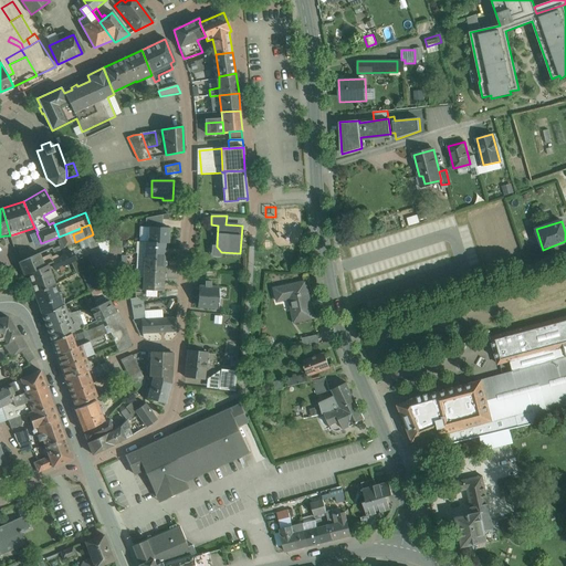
[(169,228),(148,227),(148,242),(166,243),(168,243),(169,228)]
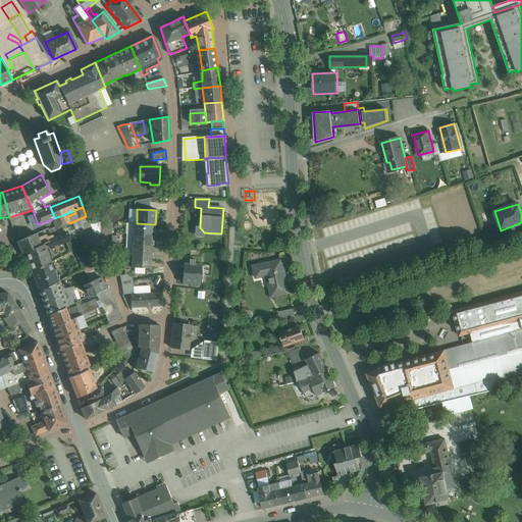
[(62,215),(54,218),(55,220),(53,221),(56,229),(59,228),(66,224),(62,215)]
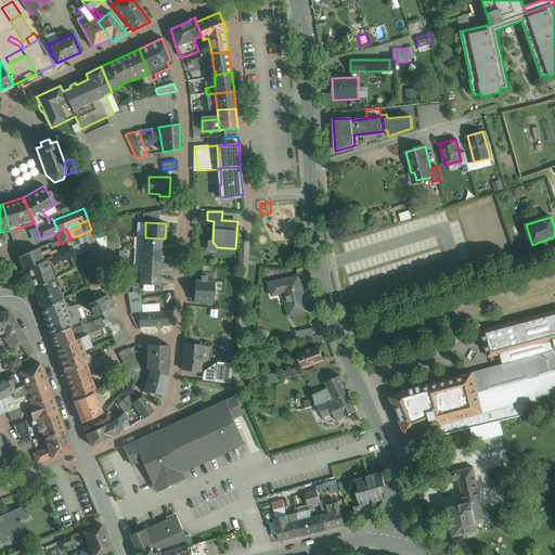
[(91,230),(84,233),(88,244),(97,241),(93,235),(91,230)]
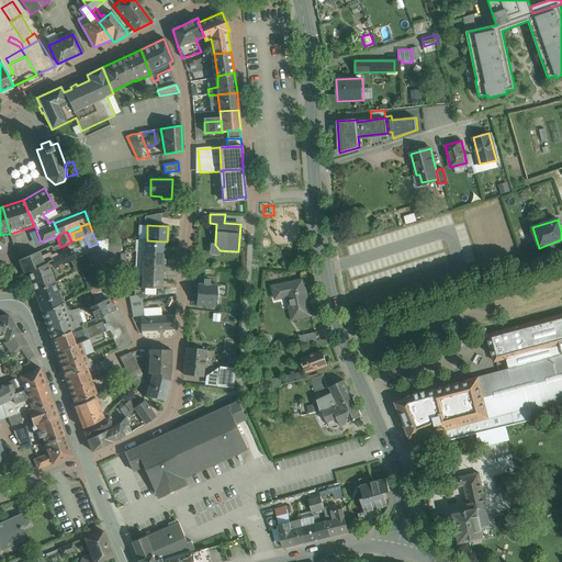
[(108,238),(94,238),(98,244),(100,250),(108,250),(108,238)]
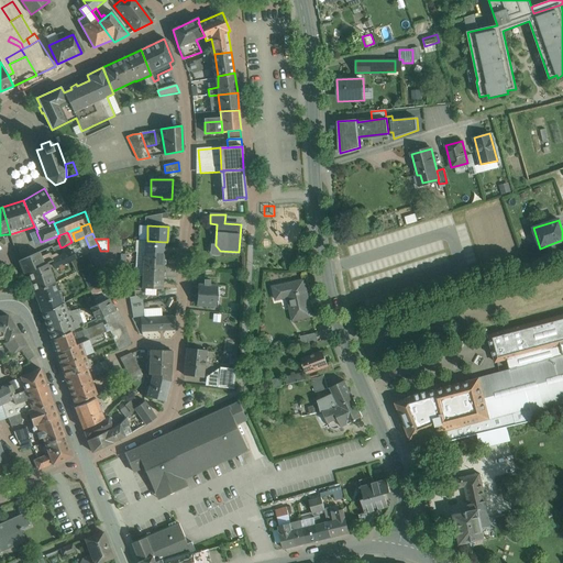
[(147,241),(144,241),(143,253),(164,254),(165,242),(147,241)]
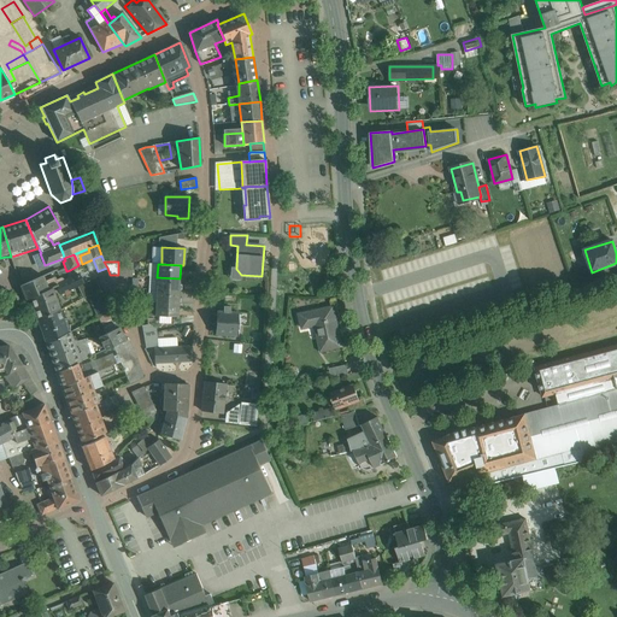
[(383,278),(391,277),(388,268),(381,270),(383,278)]
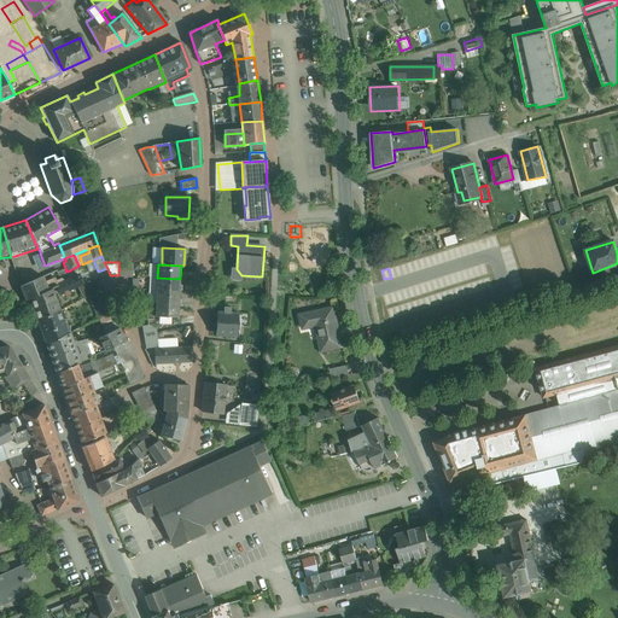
[(79,275),(63,283),(63,280),(62,279),(58,281),(57,283),(56,284),(53,279),(45,283),(42,277),(19,287),(25,301),(29,299),(52,290),(58,286),(62,295),(77,286),(83,284),(79,275)]
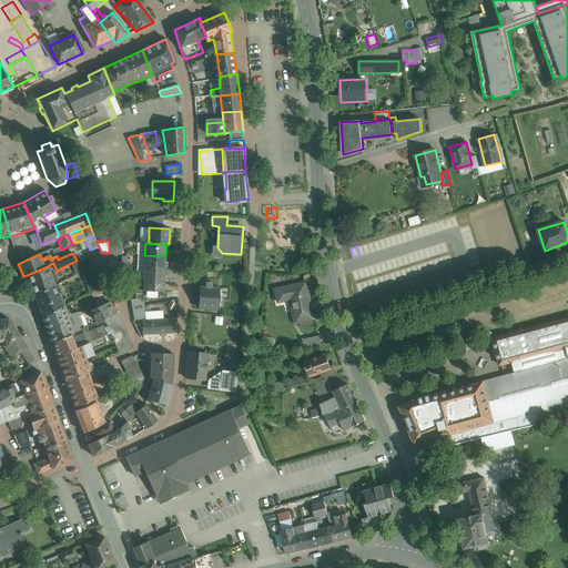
[(165,256),(144,255),(144,266),(165,267),(165,256)]
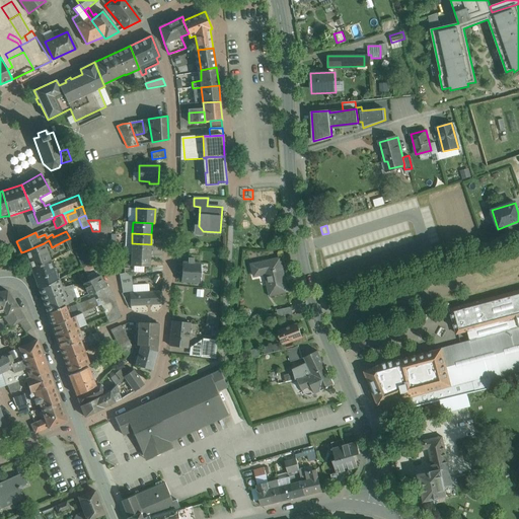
[(70,238),(65,240),(70,251),(74,249),(85,244),(80,234),(70,238)]
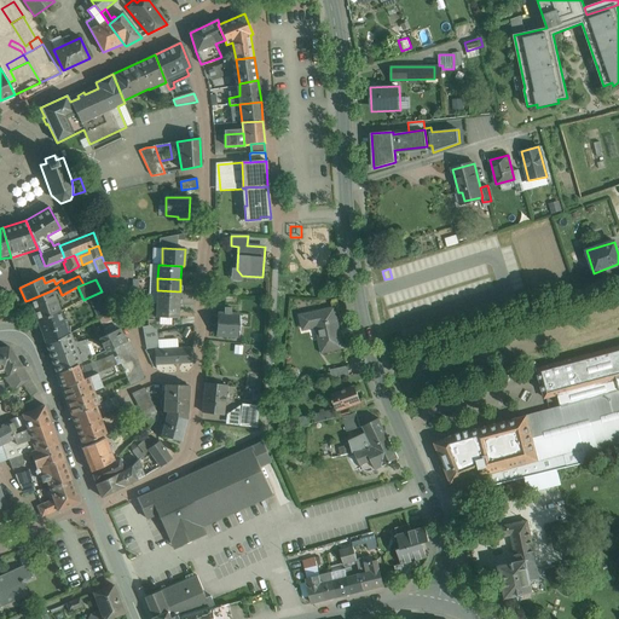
[(52,290),(29,300),(39,322),(61,312),(52,290)]
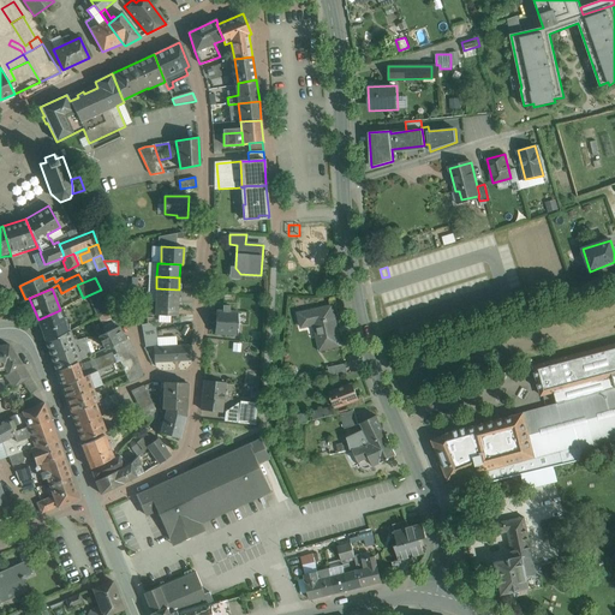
[(179,290),(156,288),(155,302),(178,303),(179,290)]
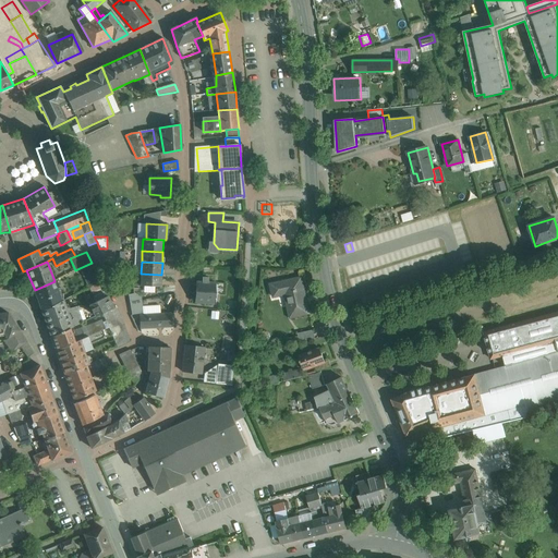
[(100,282),(92,263),(80,268),(89,288),(100,282)]
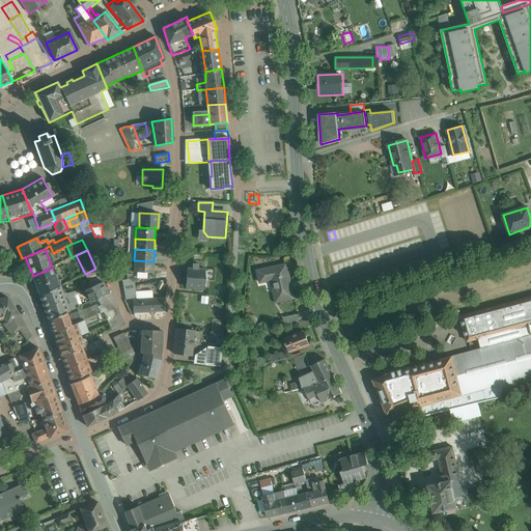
[(134,262),(129,262),(129,272),(134,272),(154,273),(154,261),(134,260),(134,262)]
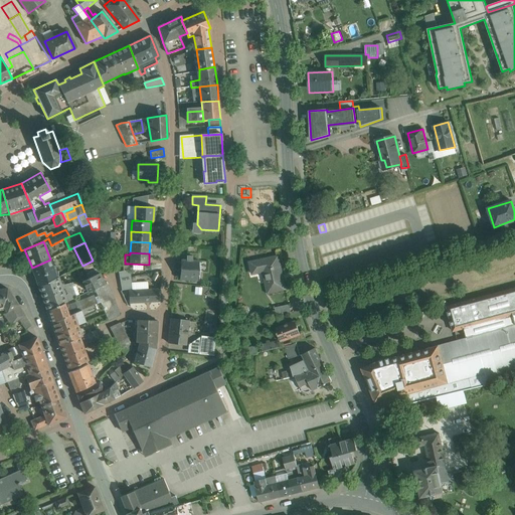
[(193,256),(187,255),(186,261),(181,260),(180,280),(197,281),(198,261),(192,261),(193,256)]
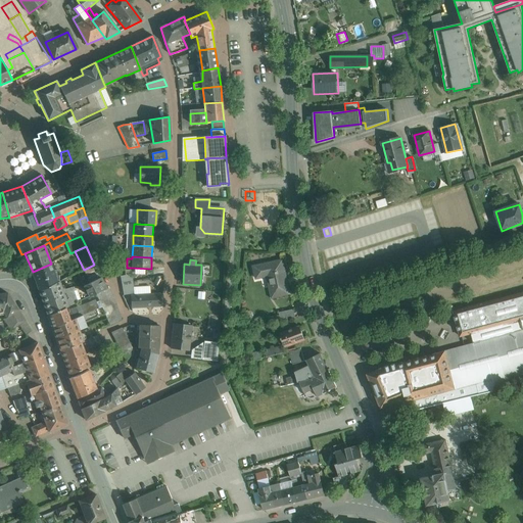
[(282,260),(253,267),(256,279),(267,276),(272,298),(290,294),(282,260)]
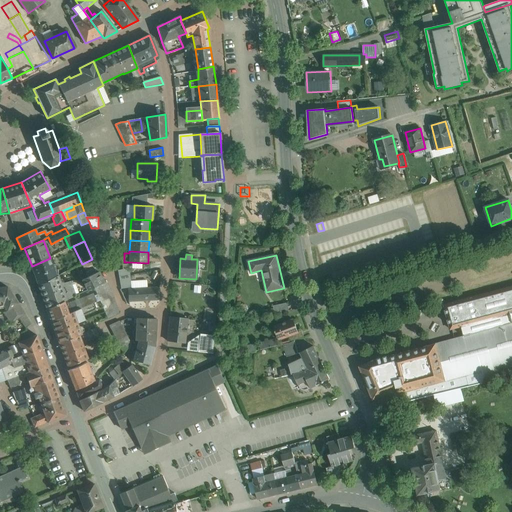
[(50,258),(32,266),(38,285),(57,276),(50,258)]
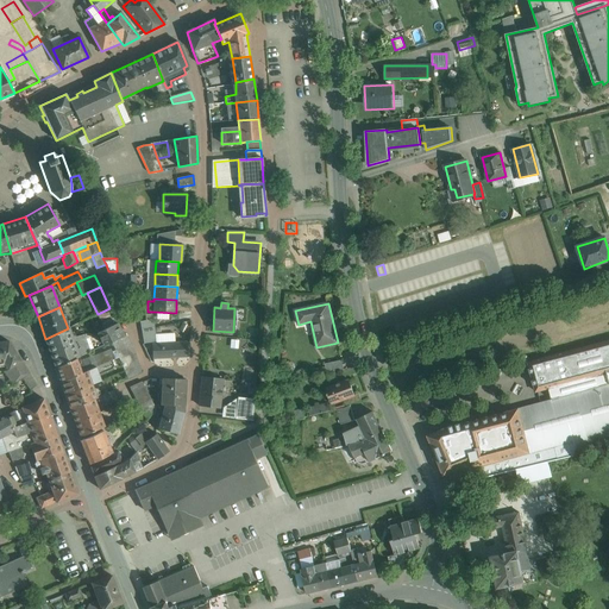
[(110,308),(98,314),(104,326),(115,321),(110,308)]
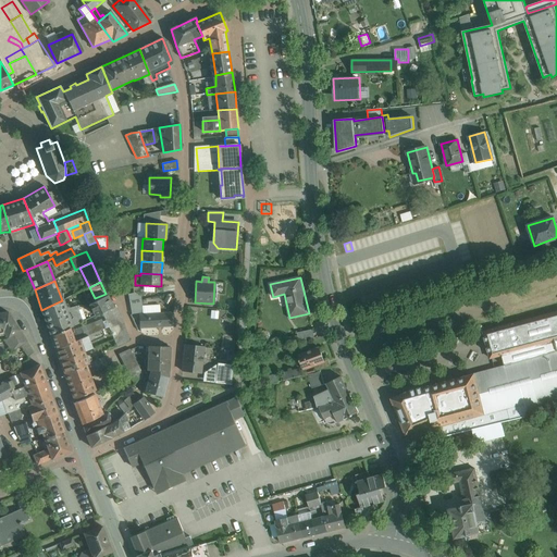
[(107,295),(89,305),(95,316),(102,312),(113,308),(107,295)]
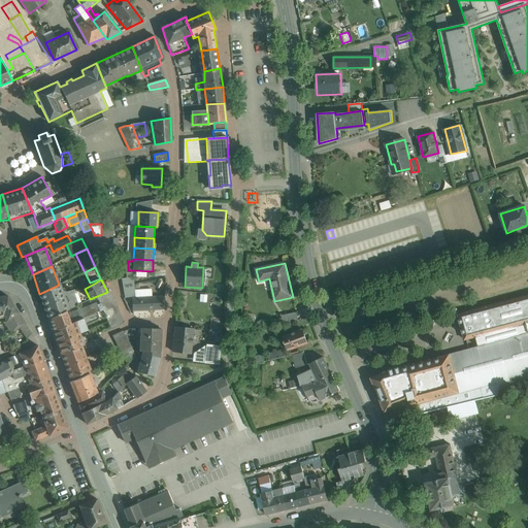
[(59,285),(39,294),(48,319),(66,310),(78,305),(72,290),(63,293),(60,284),(59,285)]
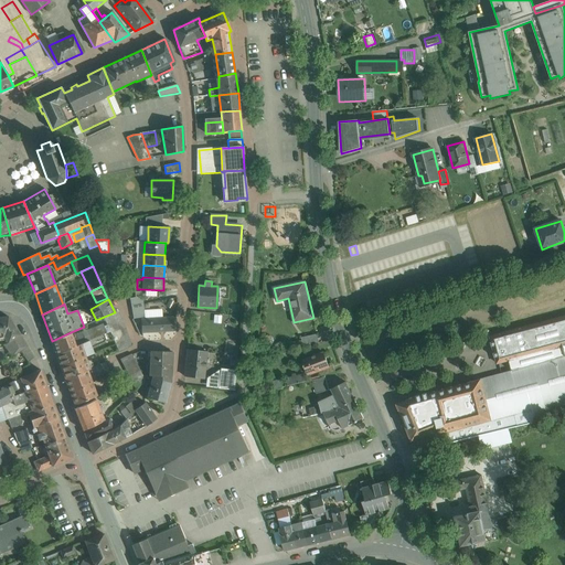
[(144,304),(131,306),(134,319),(145,317),(146,317),(145,310),(144,304)]
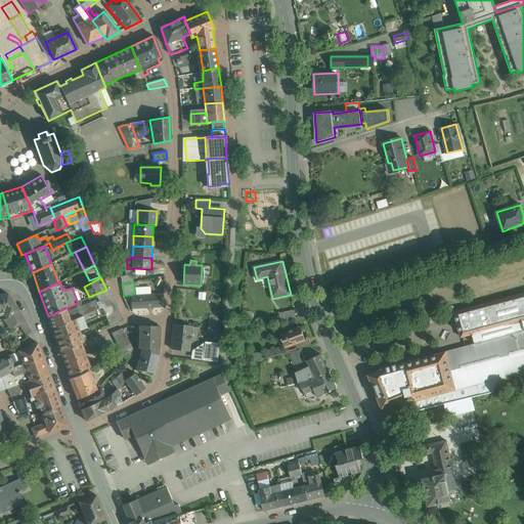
[(149,288),(134,288),(135,294),(134,294),(134,296),(131,296),(132,309),(161,307),(160,294),(150,295),(149,288)]
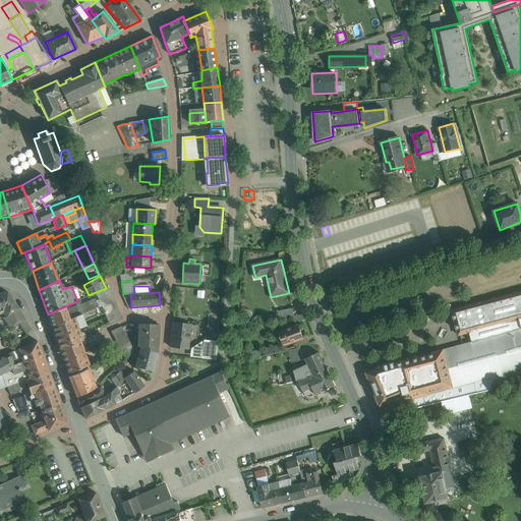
[(106,288),(96,292),(103,306),(115,301),(108,287),(106,288)]
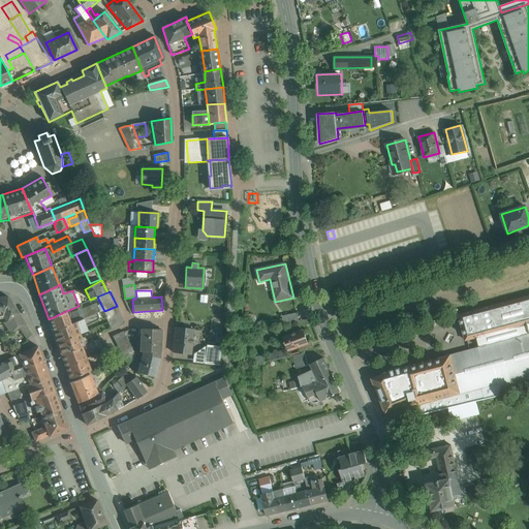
[(19,314),(7,296),(0,297),(0,315),(5,315),(6,317),(4,318),(13,333),(21,328),(26,324),(19,314)]
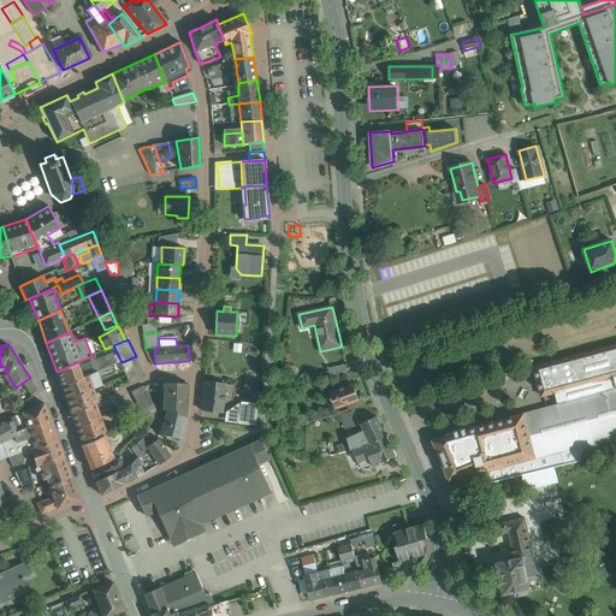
[(615,344),(534,367),(542,396),(555,392),(612,377),(615,375),(615,344)]
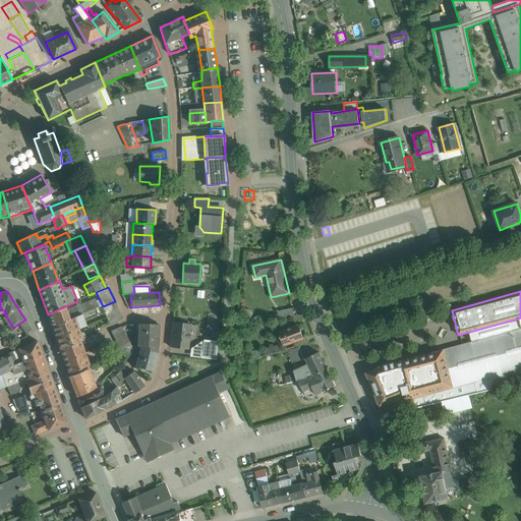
[(95,299),(76,306),(76,307),(70,309),(72,314),(73,317),(74,317),(85,312),(96,308),(98,307),(95,299)]
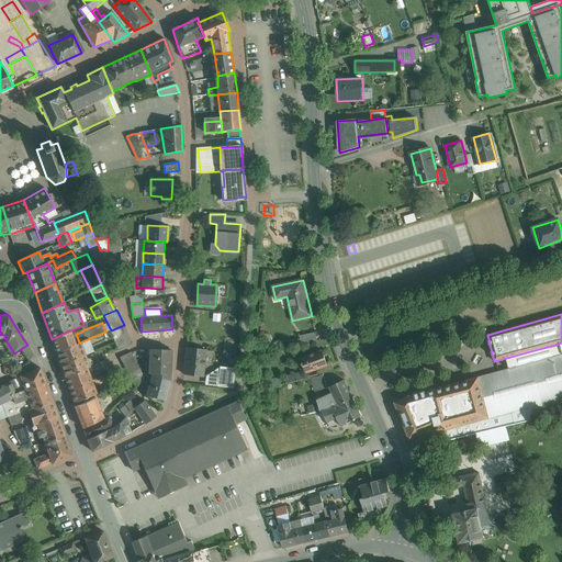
[(124,325),(111,330),(115,341),(127,336),(124,325)]
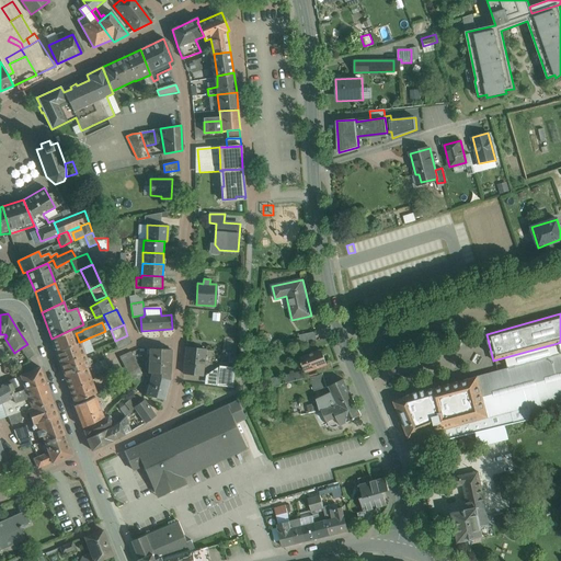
[(70,330),(52,339),(56,352),(79,342),(78,339),(73,340),(70,330)]
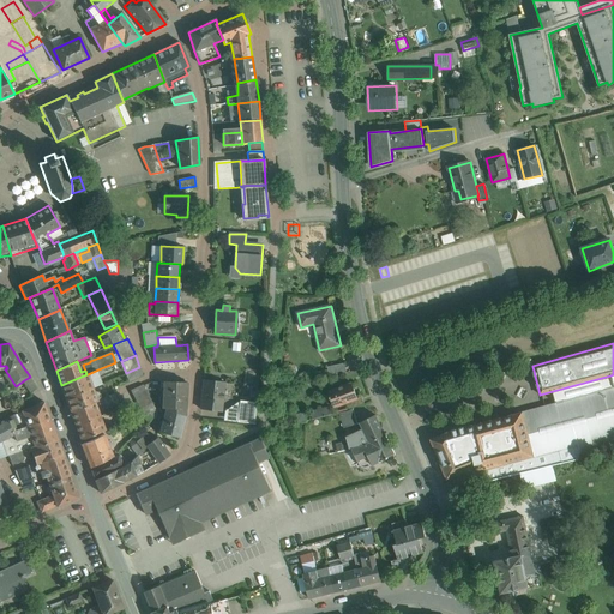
[(101,368),(88,374),(92,386),(97,385),(95,380),(116,372),(113,363),(101,368)]
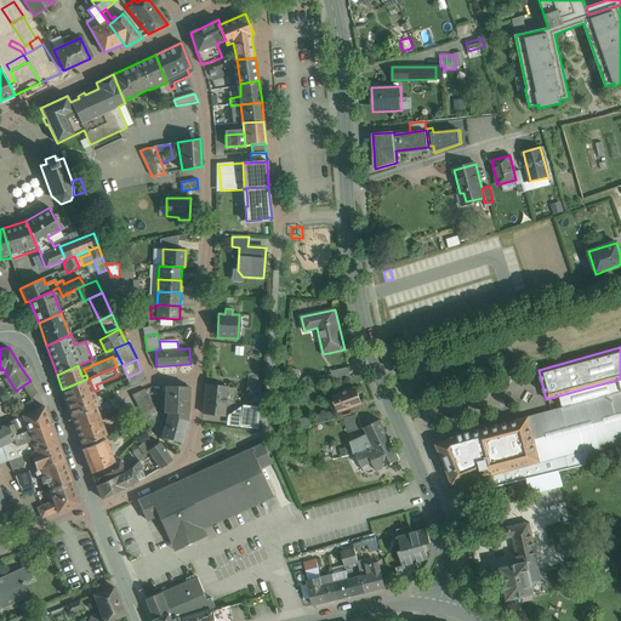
[(348,368),(331,371),(334,380),(351,377),(348,368)]
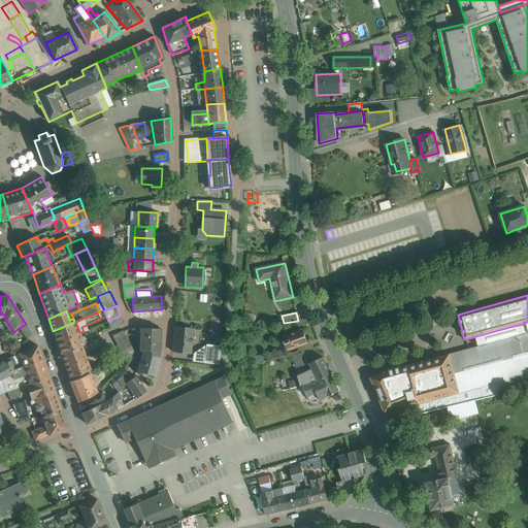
[(120,316),(108,321),(111,328),(123,323),(120,316)]
